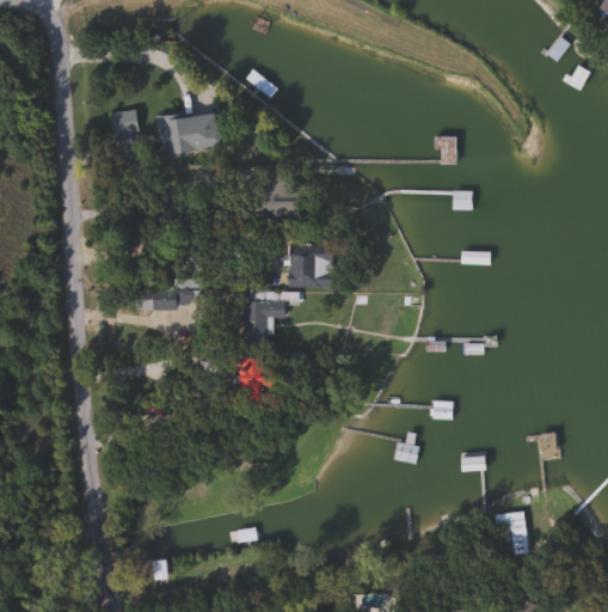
[(114,112),(137,112),(137,133),(114,133),(114,112)]
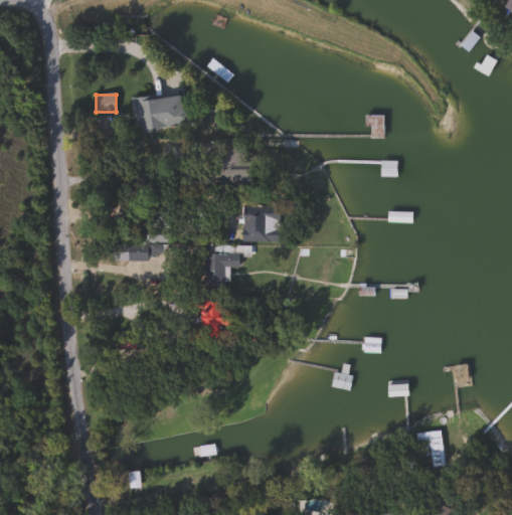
[(188,105),(191,126),(136,133),(132,101),(180,95),(182,106),(188,105)]
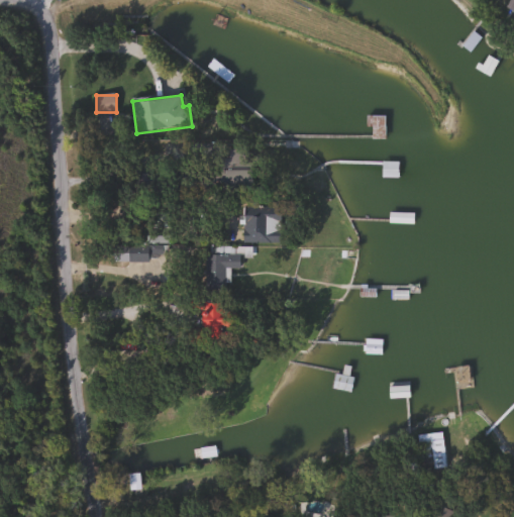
[(386,116),(386,139),(371,139),(371,116),(386,116)]
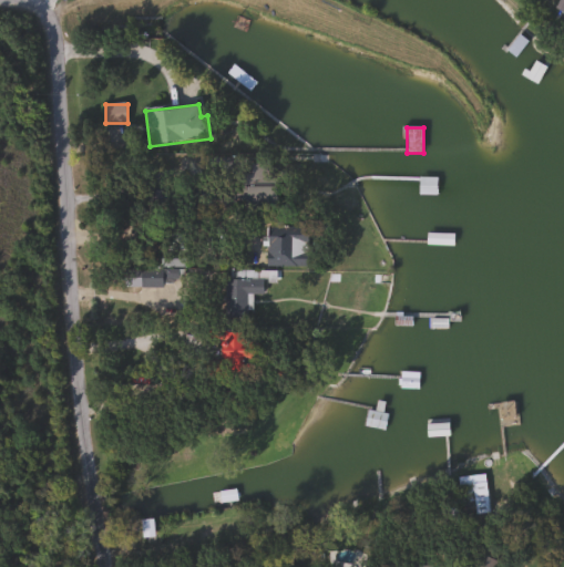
[(273,165),(274,207),(236,208),(235,175),(250,175),(250,165),(273,165)]
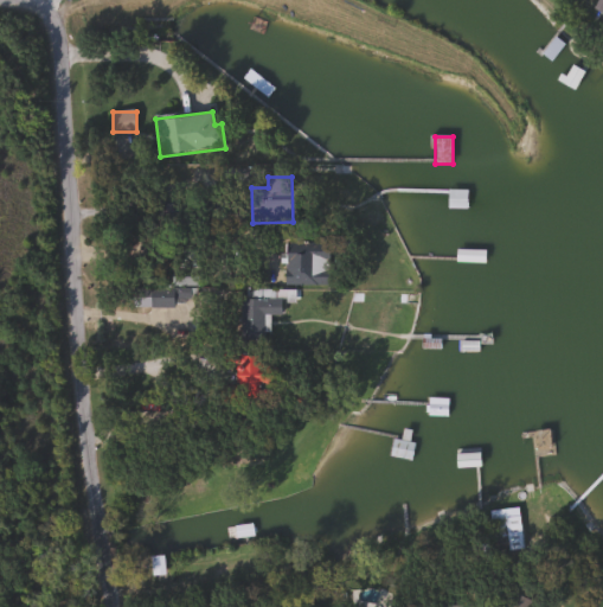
[(449,208),(449,190),(468,190),(468,208),(449,208)]
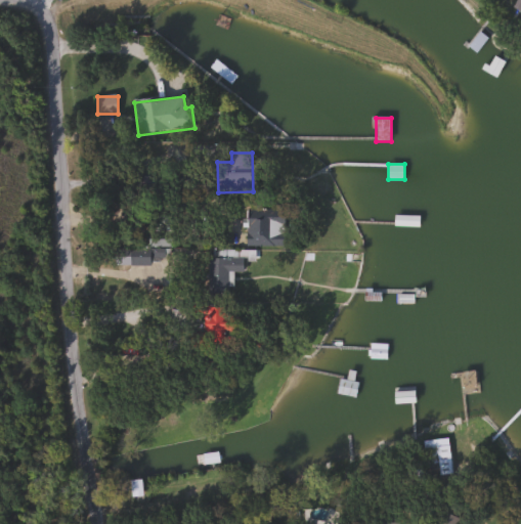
[(247,246),(247,223),(283,223),(283,246),(247,246)]
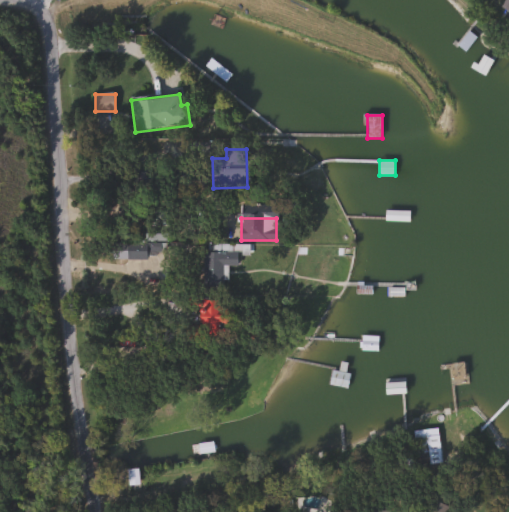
[(128,243),(146,243),(146,258),(128,258),(128,243)]
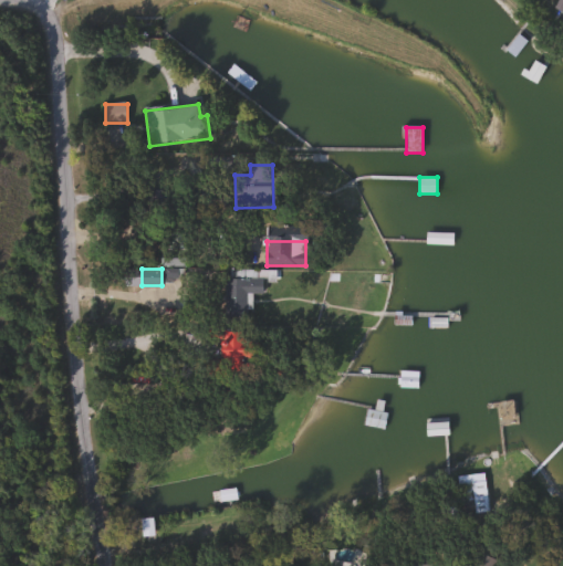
[(225,316),(225,279),(264,279),(264,294),(246,294),(246,316),(225,316)]
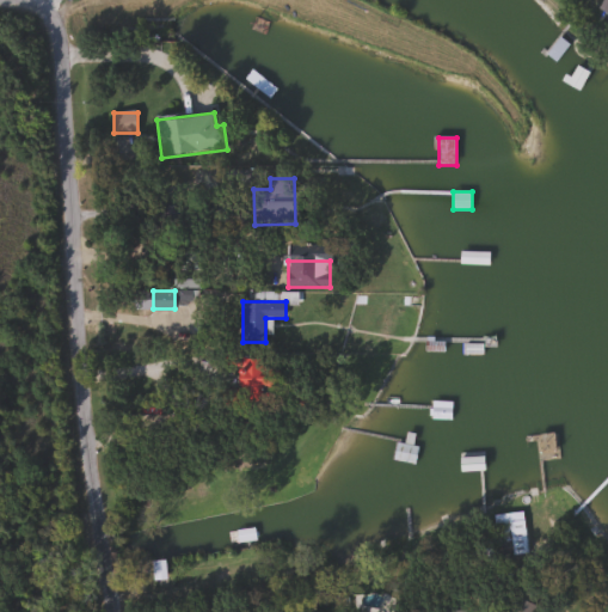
[(453,402),(453,418),(433,418),(433,402),(453,402)]
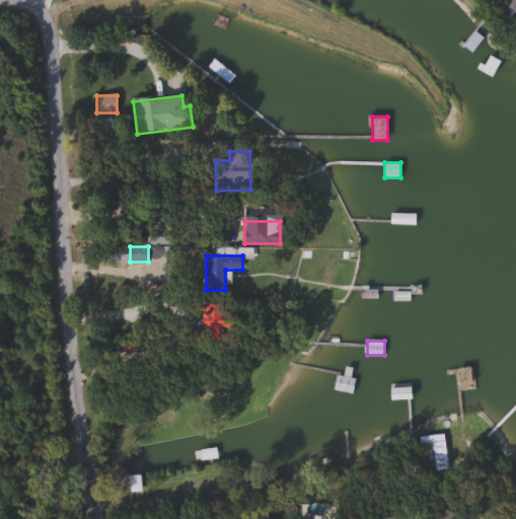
[(351,368),(355,389),(339,392),(336,376),(347,374),(346,369),(351,368)]
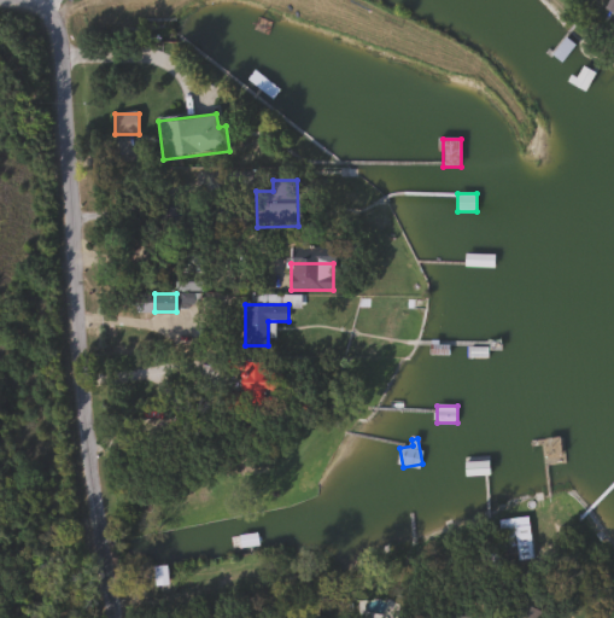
[(516,554),(504,557),(500,520),(528,516),(534,559),(518,561),(516,554)]
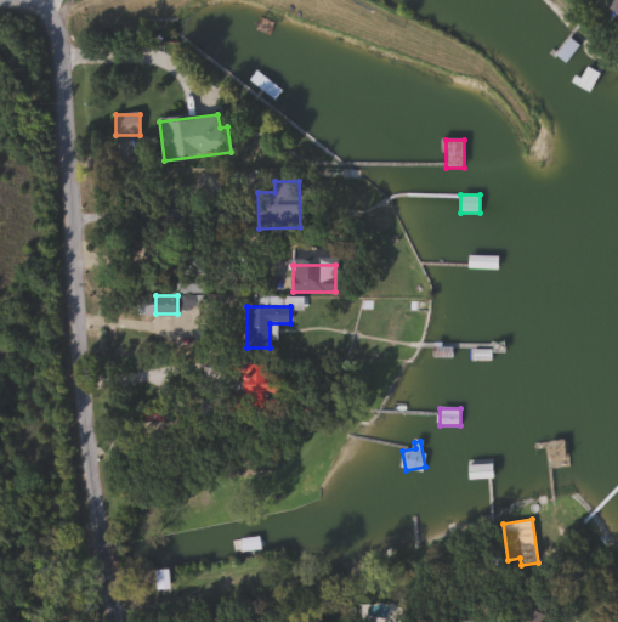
[(156,569),(169,569),(169,587),(157,587),(156,569)]
